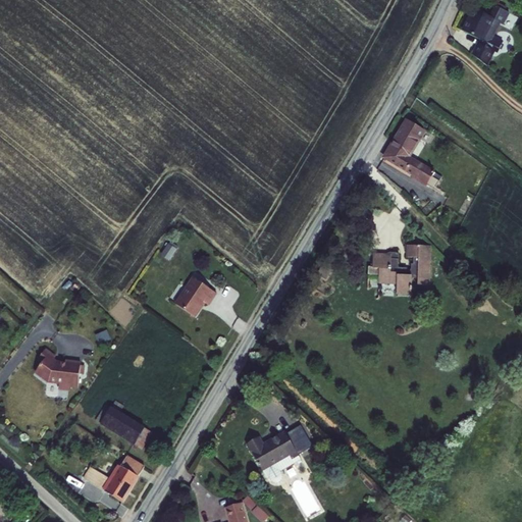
[(478,44),(472,56),(487,67),(494,52),(485,47),(487,44),(500,49),(503,43),(493,37),(500,23),(474,10),(464,32),(481,41),(479,45),(478,44)]
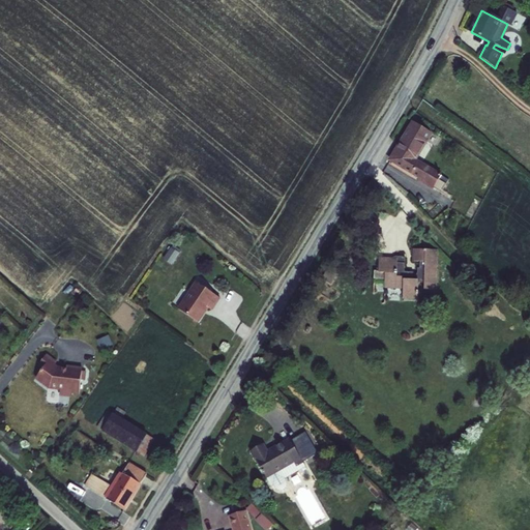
[(418,180),(434,189),(441,176),(415,160),(431,134),(413,122),(390,160),(419,178),(418,180)]
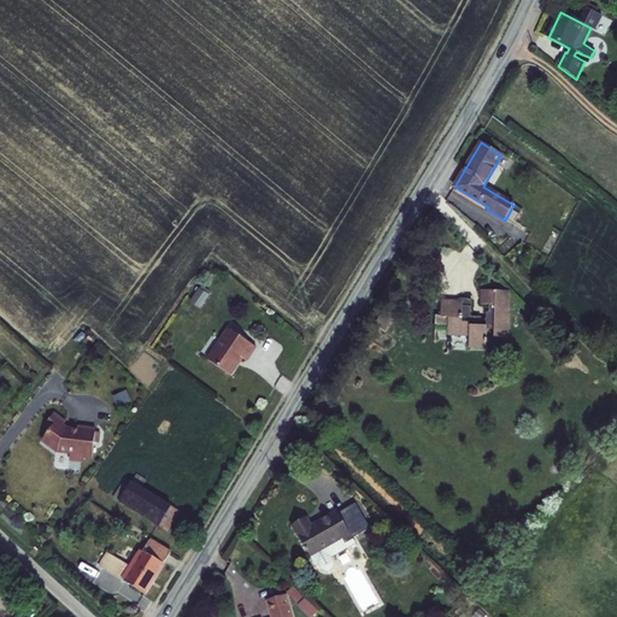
[(513,205),(505,221),(516,228),(526,212),(513,205)]
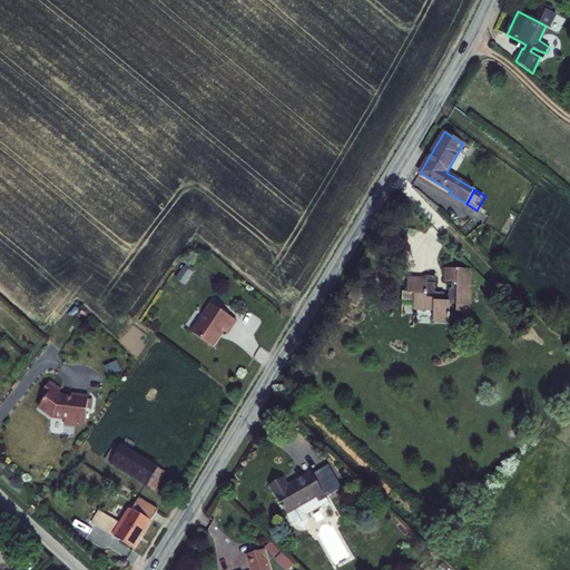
[(175,277),(185,284),(193,271),(183,265),(175,277)]
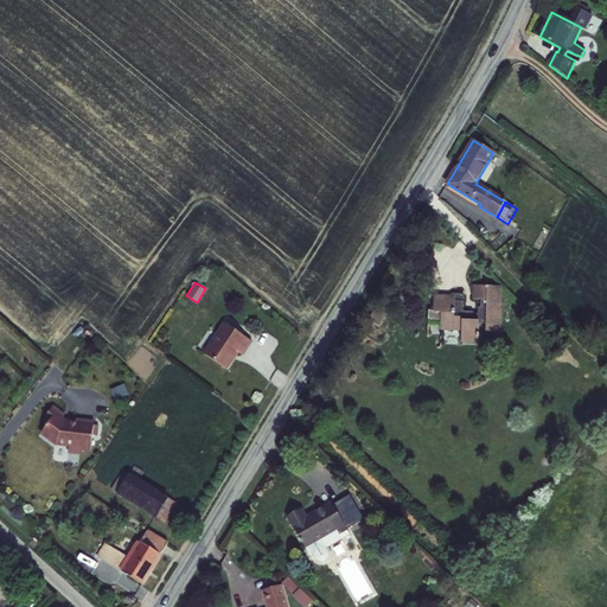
[(467,315),(467,313),(462,313),(462,302),(455,302),(455,296),(433,296),(433,312),(427,312),(427,321),(429,323),(440,324),(440,332),(461,333),(461,344),(478,344),(479,325),(486,325),(486,332),(500,333),(502,287),(473,286),(473,300),(480,301),(480,307),(478,308),(478,314),(477,315),(473,315),(467,315)]
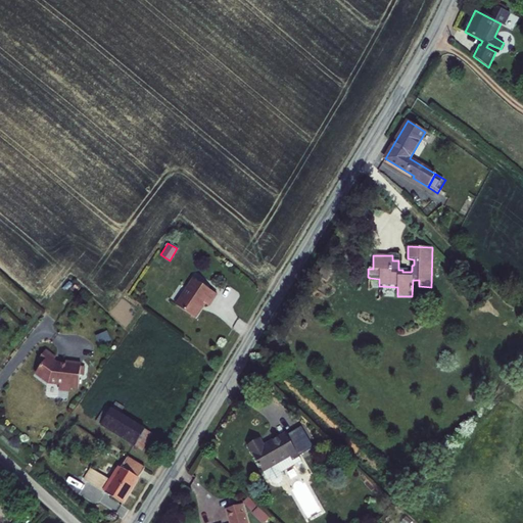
[(329,274),(322,269),(319,274),(326,279),(329,274)]
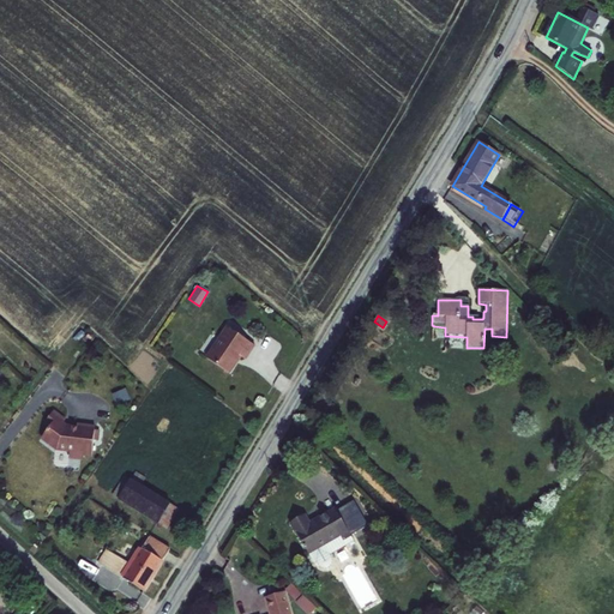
[(254,345),(228,327),(208,357),(229,373),(240,356),(245,359),(254,345)]
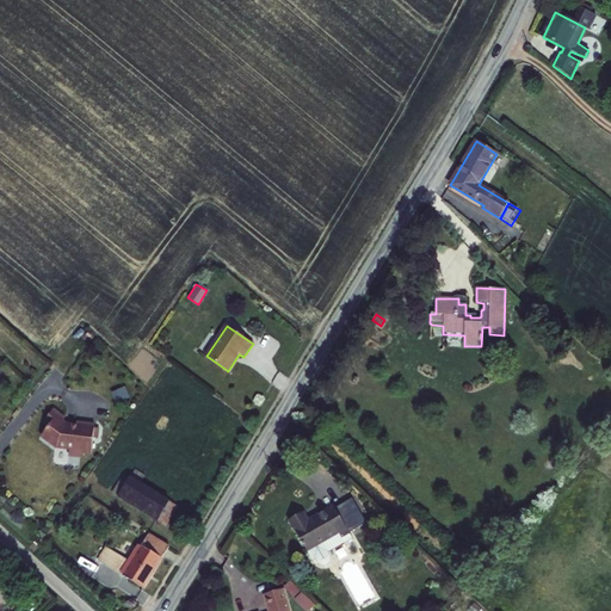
[(392,363),(399,359),(390,343),(382,347),(392,363)]
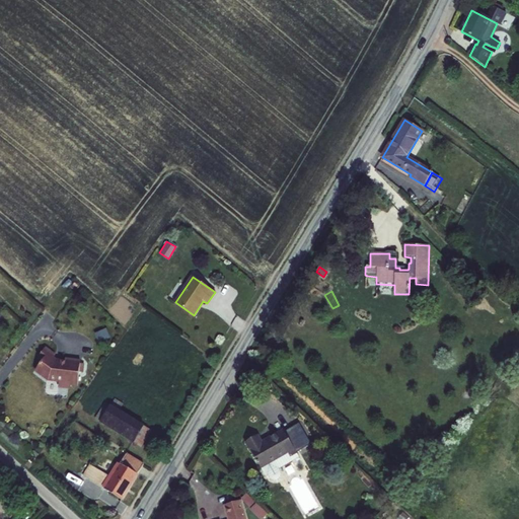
[(82,373),(83,364),(79,364),(79,361),(64,360),(64,362),(57,362),(52,358),(54,356),(45,349),(36,357),(41,361),(33,370),(47,379),(58,381),(58,384),(61,387),(68,388),(72,385),(77,386),(79,373),(82,373)]
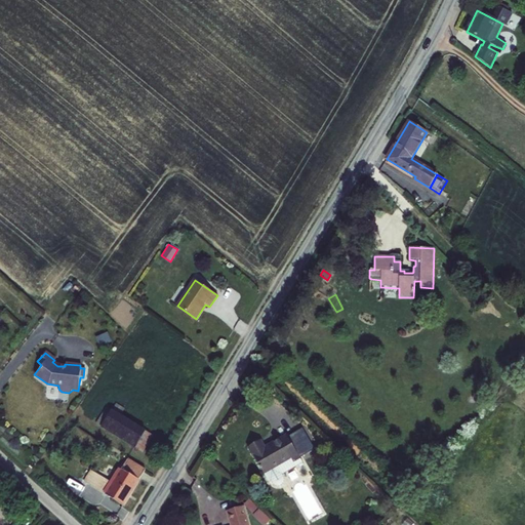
[(112,410),(120,415),(124,410),(116,405),(112,410)]
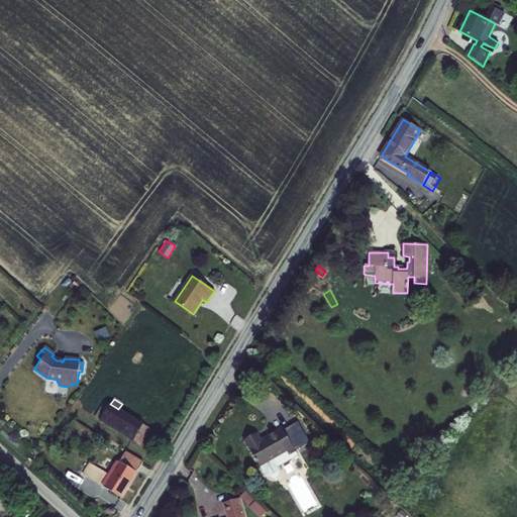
[(140,445),(150,429),(118,409),(110,404),(105,401),(95,417),(98,419),(104,423),(140,445)]
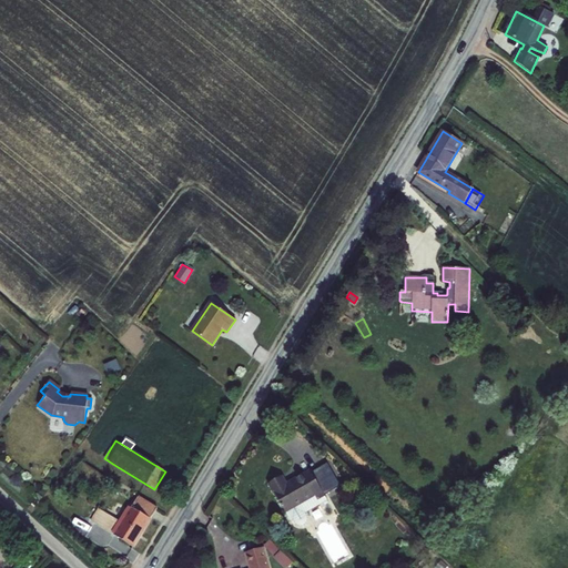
[(111,469),(114,465),(108,460),(104,465),(111,469)]
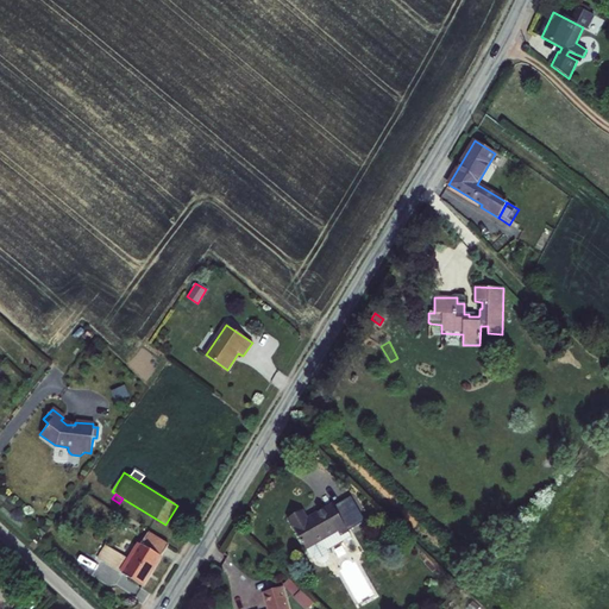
[(352,539),(347,532),(332,504),(307,520),(301,512),(288,520),(312,559),(314,558),(318,563),(321,565),(325,564),(328,562),(330,558),(328,556),(327,551),(344,541),(345,544),(352,539)]
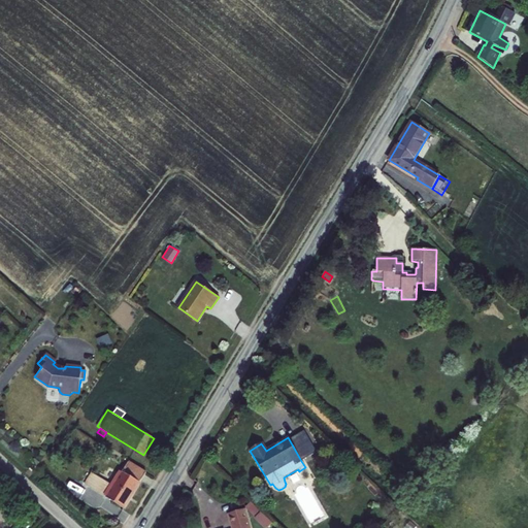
[(338,467),(344,461),(334,452),(329,458),(338,467)]
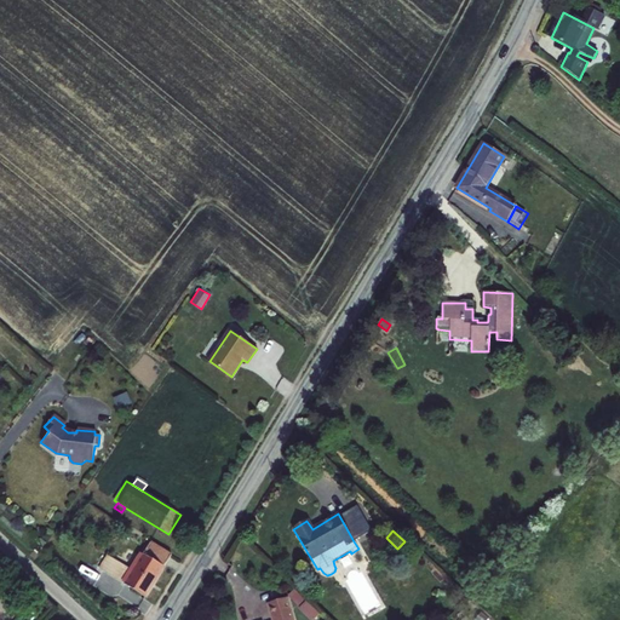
[(164,551),(165,547),(153,540),(150,543),(164,551)]
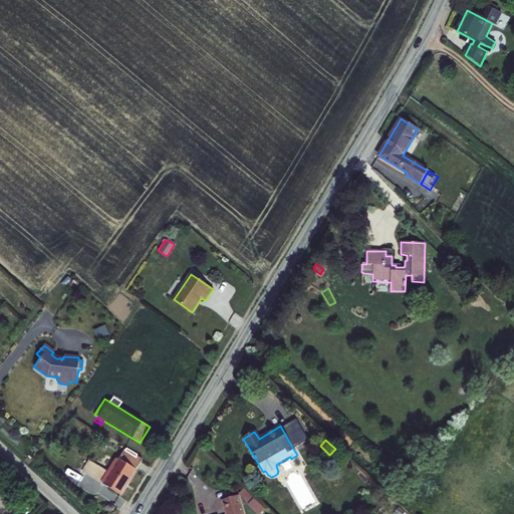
[(142,461),(136,457),(124,450),(118,460),(117,459),(108,473),(87,459),(80,470),(120,495),(142,461)]
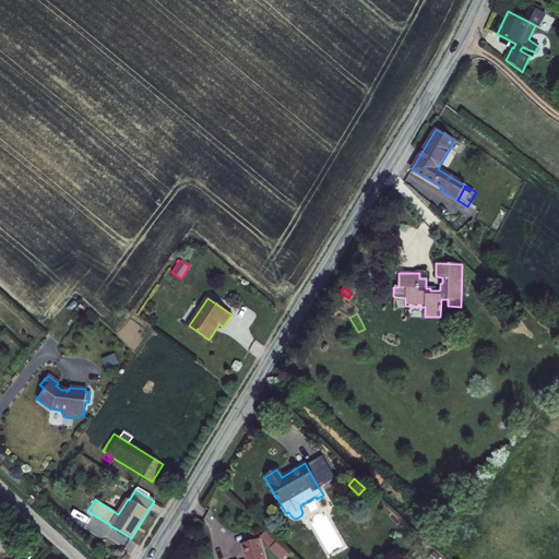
[(256,547),(254,538),(237,540),(238,548),(256,547)]
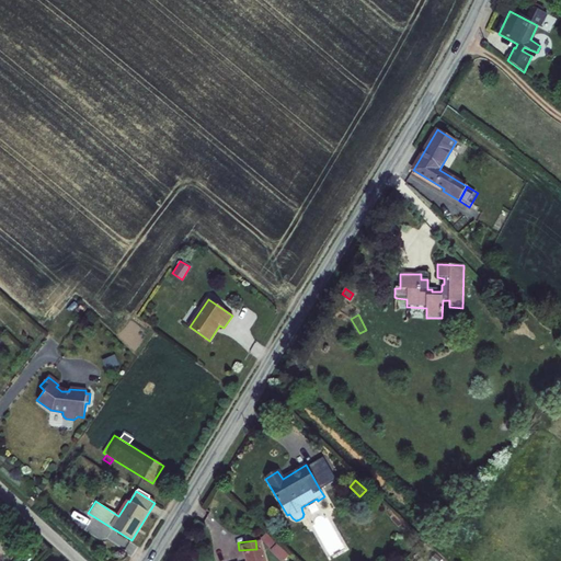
[(258,560),(256,549),(239,550),(240,560),(258,560)]
